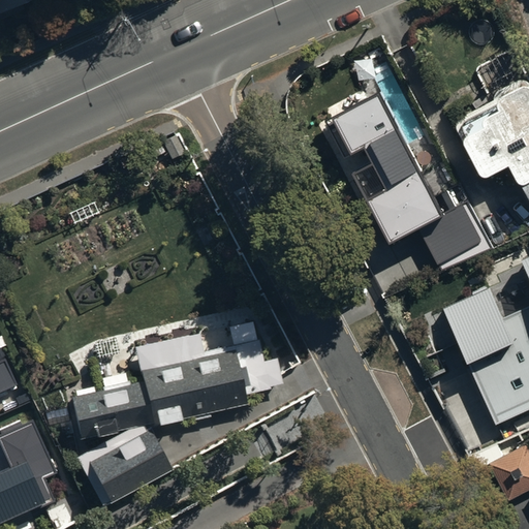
[(0,0),(0,10),(23,0),(0,0)]
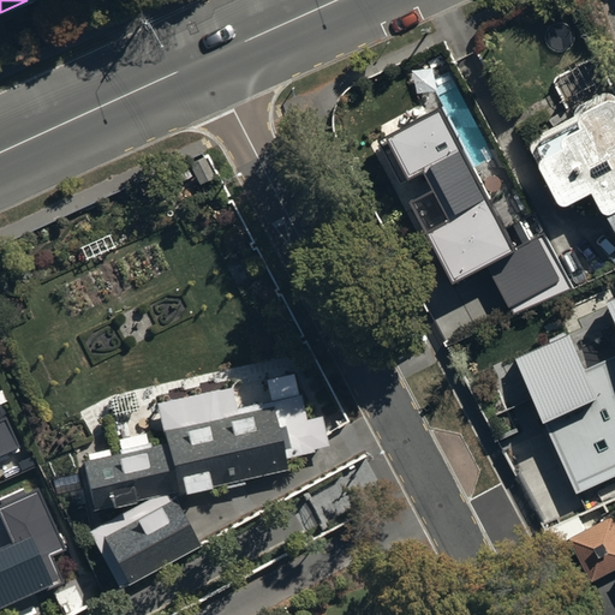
[(553,79),(572,115),(529,142),(565,207),(593,191),(614,230),(614,88),(597,55),(553,79)]
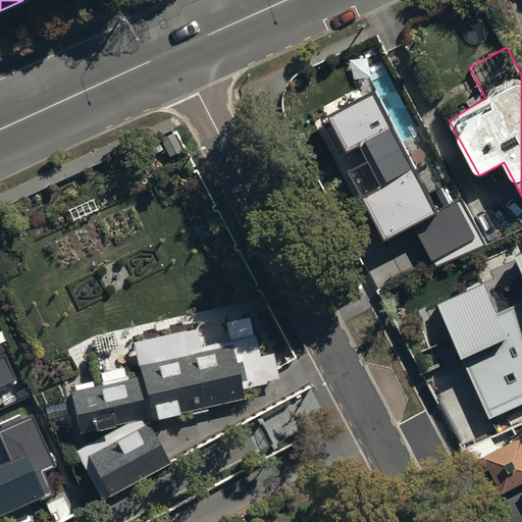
[(372,92),(326,117),(346,153),(359,146),(381,187),(361,198),(383,243),(414,225),(436,266),(487,244),(462,198),(436,212),(372,92)]
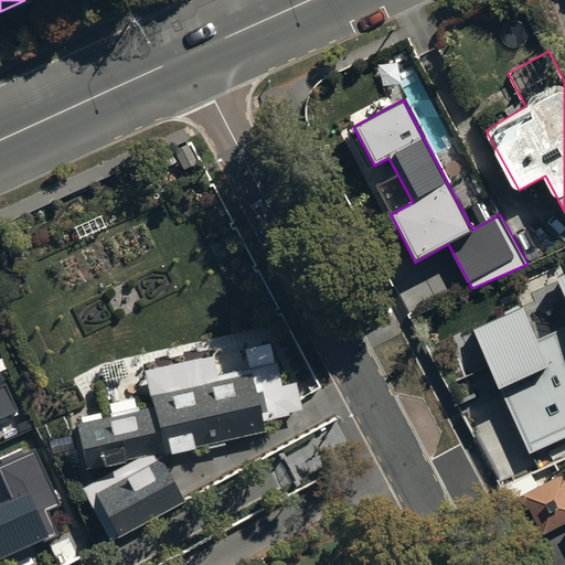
[(523,308),(473,330),(529,454),(564,437),(564,274),(555,278),(564,299),(564,326),(537,339),(523,308)]
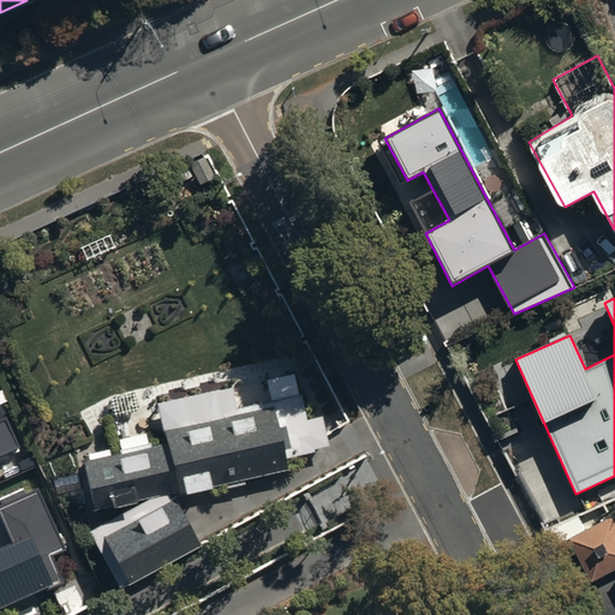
[(145,445),(83,459),(93,509),(177,490),(177,494),(224,483),(225,487),(245,482),(244,477),(286,467),(284,458),(314,451),(299,393),(297,393),(293,374),(232,388),(231,384),(156,402),(157,405),(147,408),(148,413),(138,416),(145,445)]
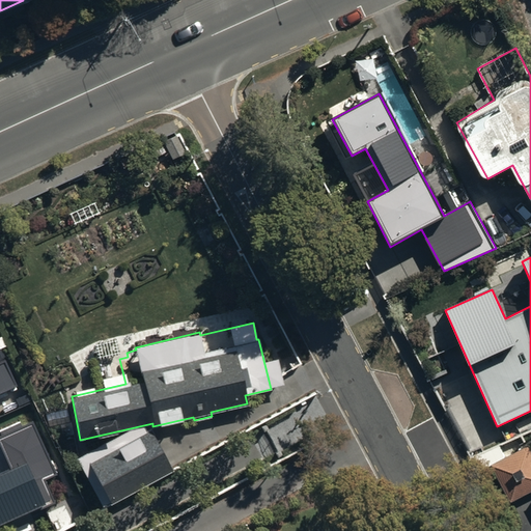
[(0,393),(19,386),(6,360),(0,362),(0,393)]
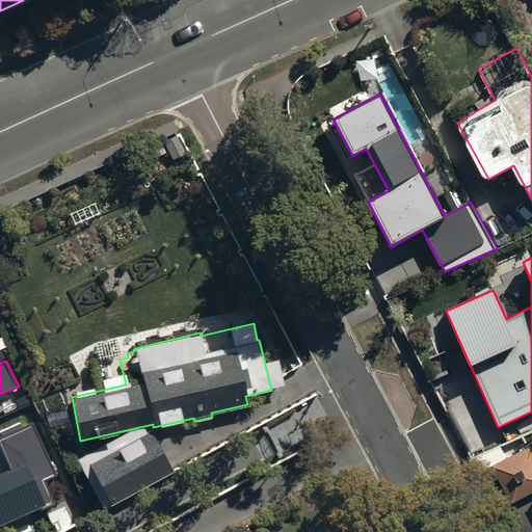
[(33,422),(0,436),(0,447),(10,470),(0,474),(0,527),(55,502),(46,480),(58,475),(33,422)]
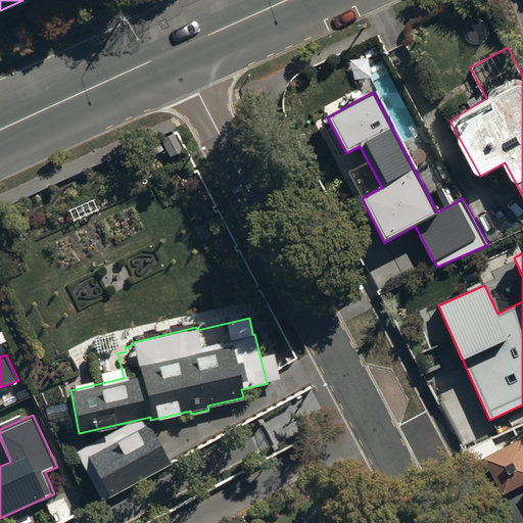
[(150,423),(89,457),(110,495),(172,463),(150,423)]
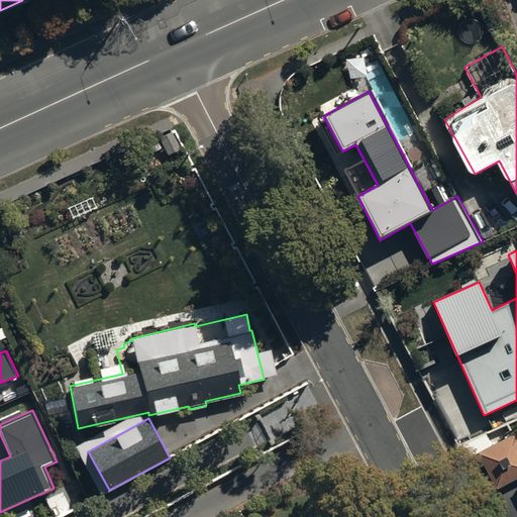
[(516,438),(515,434),(479,452),(498,489),(516,478),(516,438)]
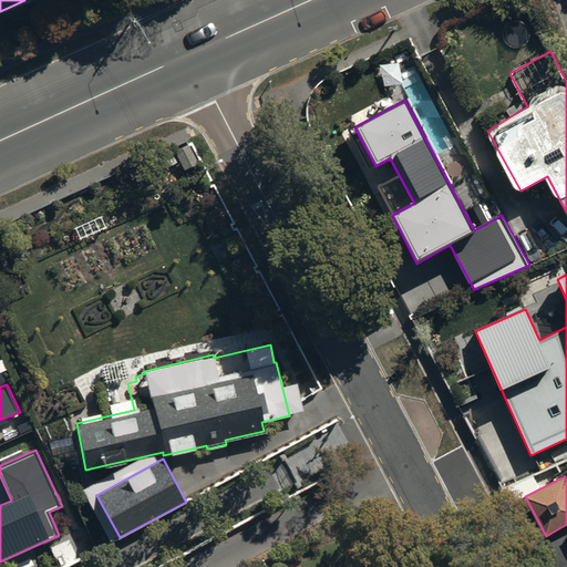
All buildings are outlined.
